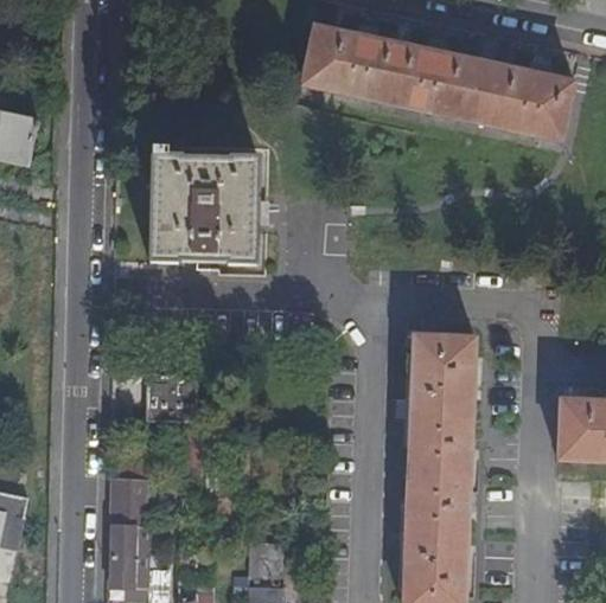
[(550,65),(531,62),(528,75),(444,56),(447,43),(427,38),(423,51),(378,40),(381,27),(362,23),(359,36),(313,25),(301,82),(557,141),(571,85),(547,79),(550,65)]
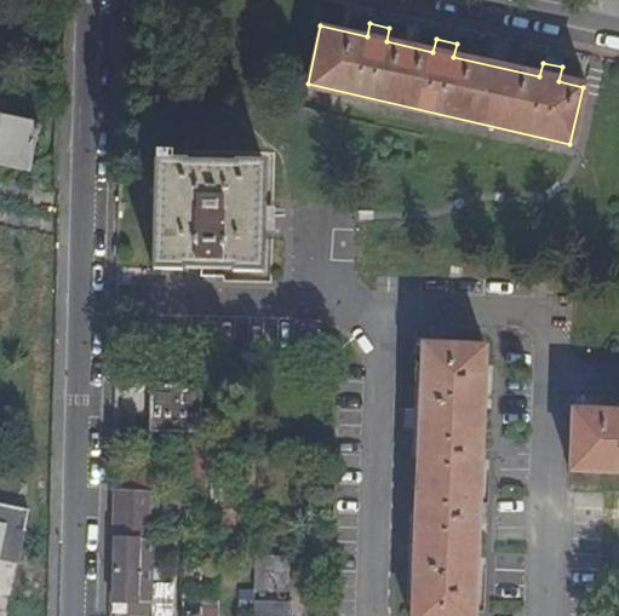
[(0,163),(29,170),(38,126),(0,117),(0,163)]
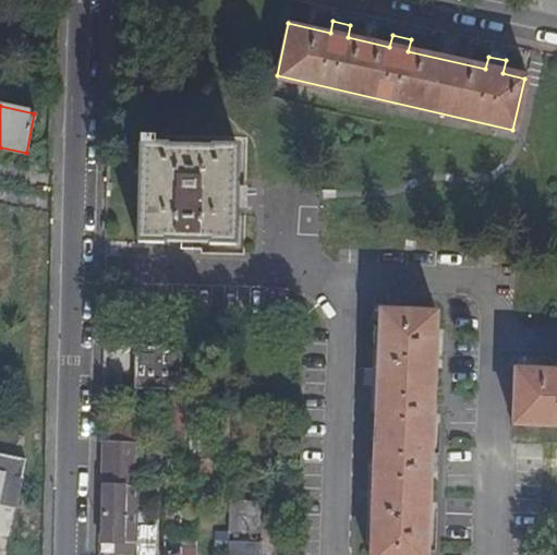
[(213,236),(213,242),(233,243),(238,144),(208,143),(208,149),(167,148),(167,142),(156,141),(157,133),(142,132),(136,239),(166,240),(167,232),(213,236)]
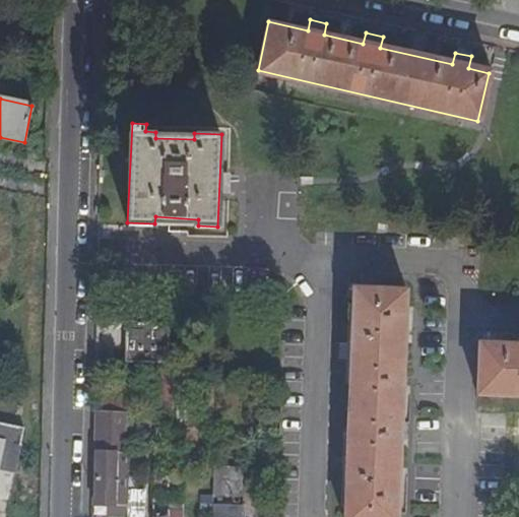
[(155,216),(154,223),(198,225),(198,219),(155,216)]
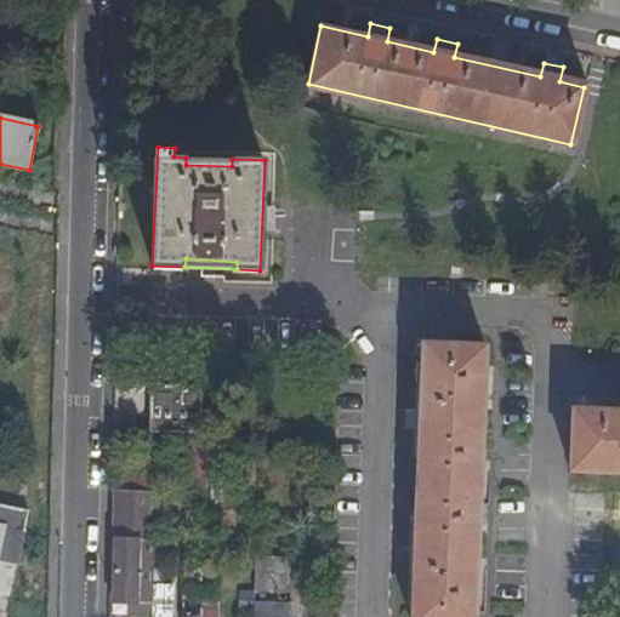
[(473,616),(484,342),(420,341),(411,616),(473,616)]
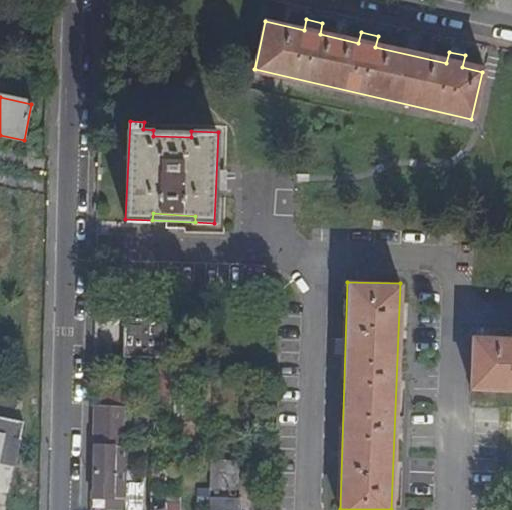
[(164,354),(165,315),(122,313),(121,353),(164,354)]
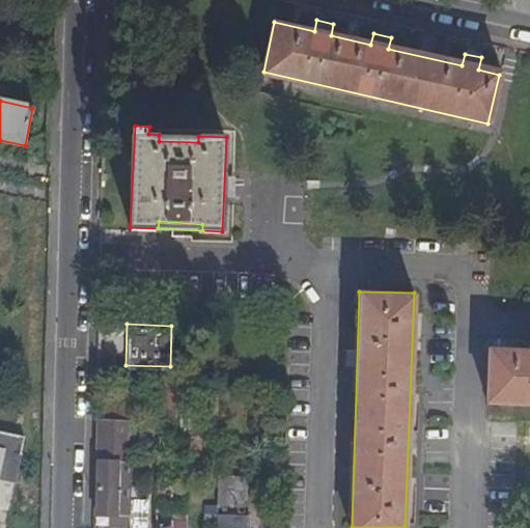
[(529,340),(528,352),(492,349),(491,398),(529,400),(529,340)]
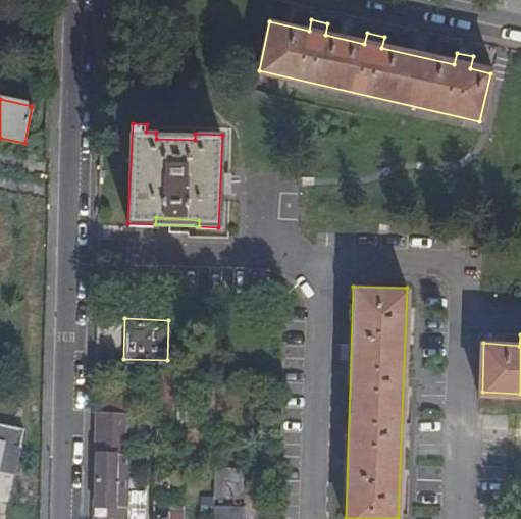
[(127,402),(100,401),(99,411),(126,412),(127,402)]
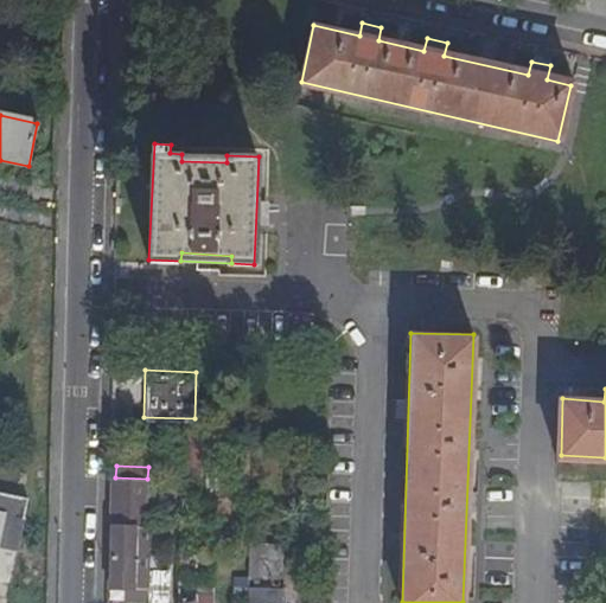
[(146,525),(147,479),(115,478),(113,478),(109,588),(126,588),(125,601),(144,601),(145,587),(152,587),(152,570),(153,526),(146,525)]
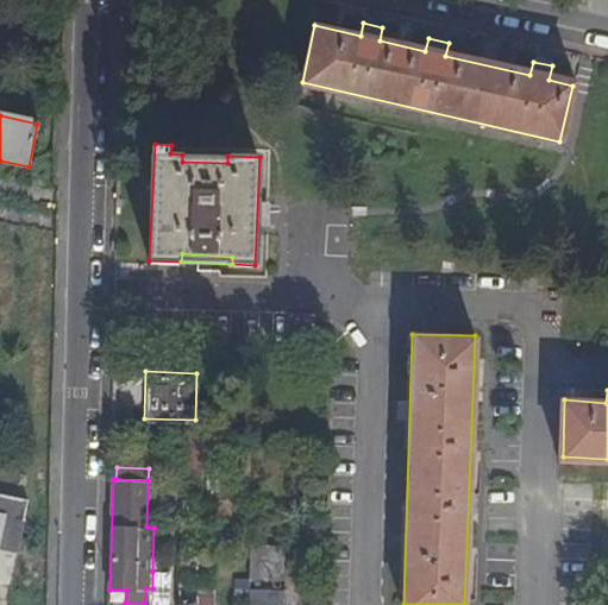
[(0,539),(1,530),(23,535),(29,500),(0,493),(0,539)]
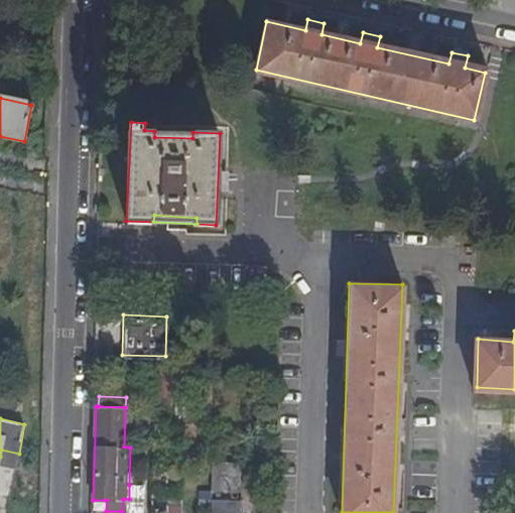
[(1,450),(0,457),(0,466),(15,470),(19,454),(1,450)]
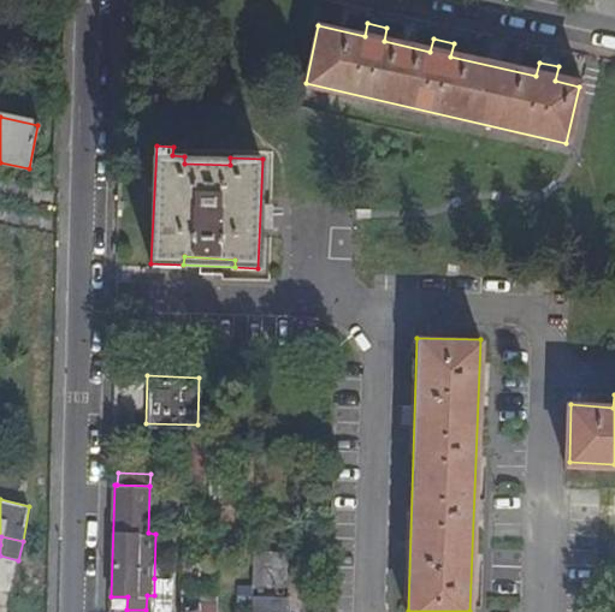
[(291,586),(291,550),(259,550),(259,586),(291,586)]
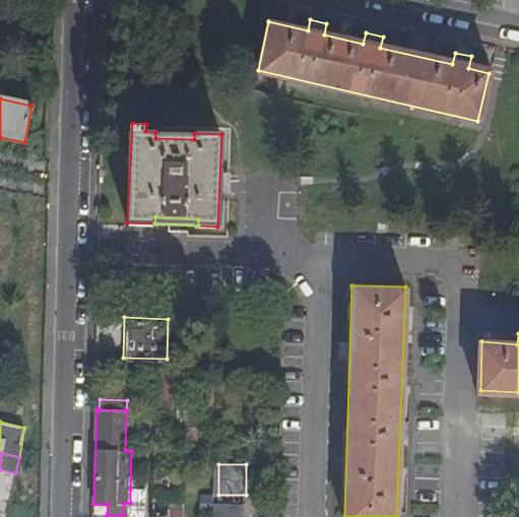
[(143,516),(145,490),(130,489),(130,503),(128,516),(143,516)]
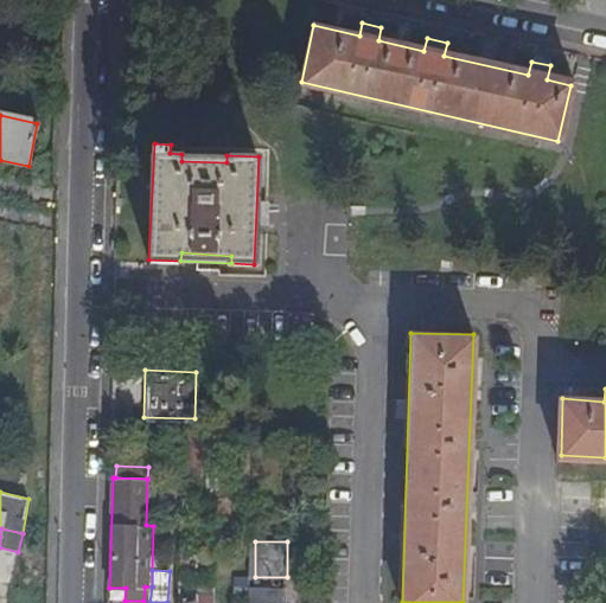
[(281,602),(282,584),(248,583),(247,602),(281,602)]
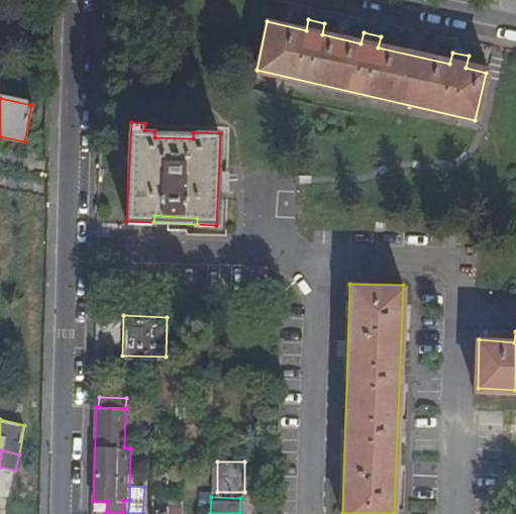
[(185,507),(182,507),(182,513),(181,513),(194,513),(194,507),(190,507),(190,502),(185,502),(185,507)]
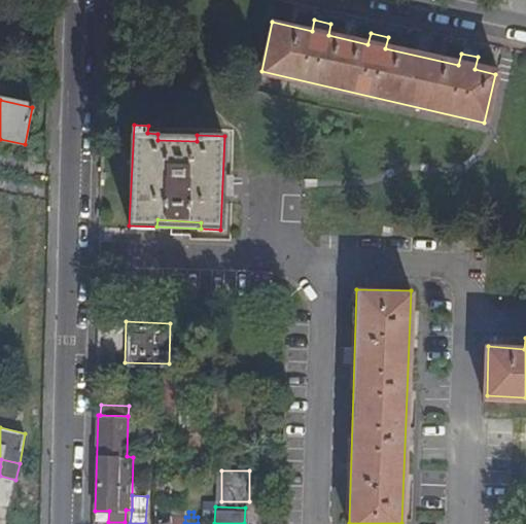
All buildings are outlined.
